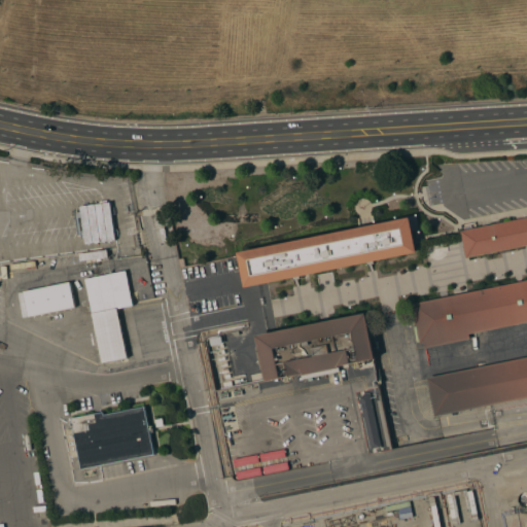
[(125,180),(125,182),(126,183),(125,184),(124,187),(94,184),(95,176),(125,180)]
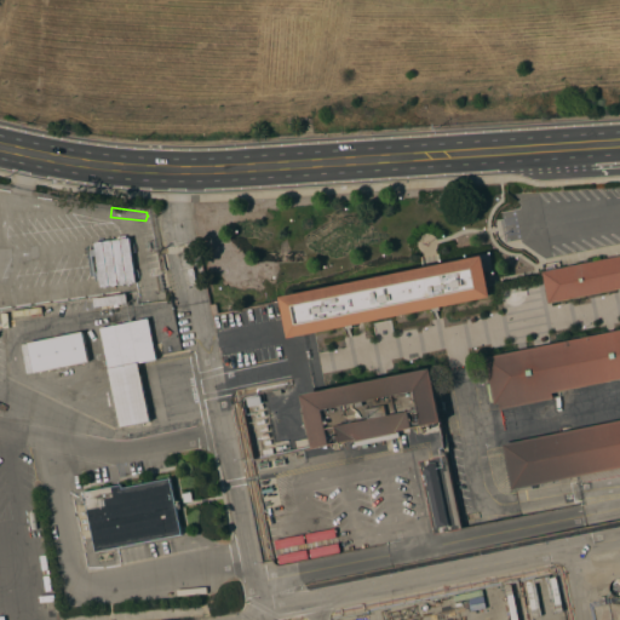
[(131,237),(136,282),(101,286),(96,242),(131,237)]
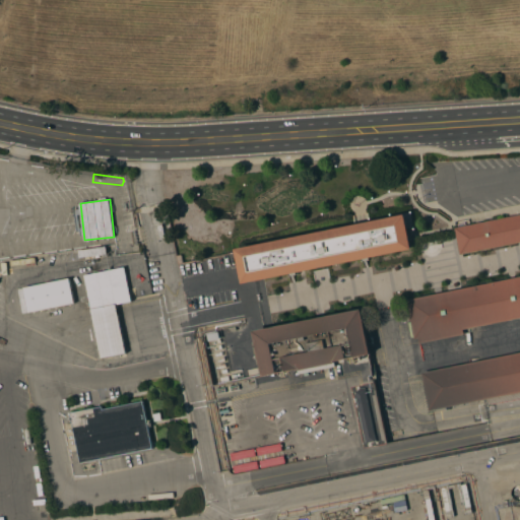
[(519,213),(519,241),(460,254),(455,228),(519,213)]
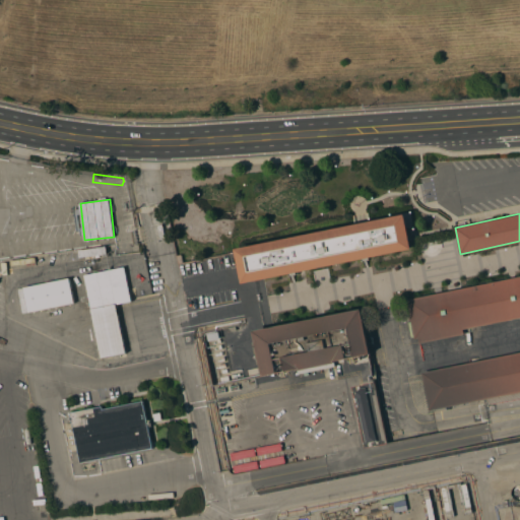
[(405,214),(412,248),(244,282),(237,249),(405,214)]
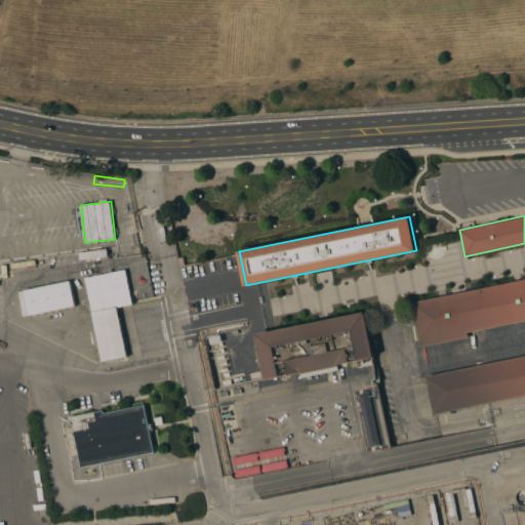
[(108,248),(109,255),(81,259),(80,252),(108,248)]
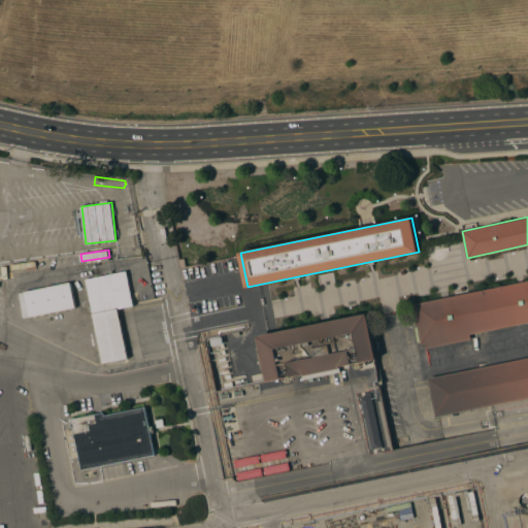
[(128,358),(103,363),(86,278),(127,270),(134,305),(118,308),(128,358)]
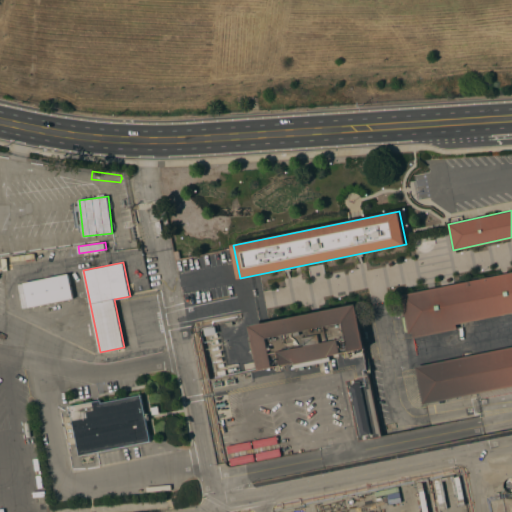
[(511,312),(456,324),(457,329),(414,338),(413,333),(409,334),(409,332),(405,333),(402,317),(406,316),(401,295),(511,272),(511,312)]
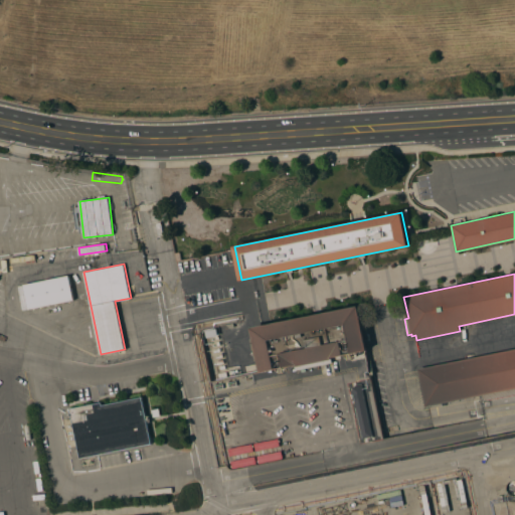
[(23,285),(68,275),(74,300),(28,310),(23,285)]
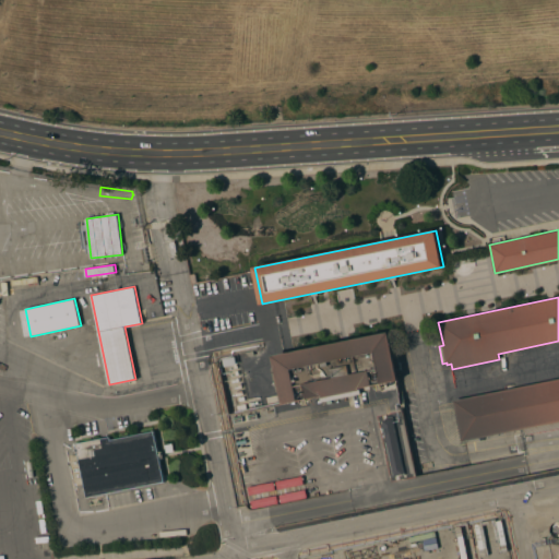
[(390,331),(400,379),(396,380),(416,476),(248,510),(228,415),(282,404),(280,390),(275,391),(271,368),(275,368),(272,355),(390,331)]
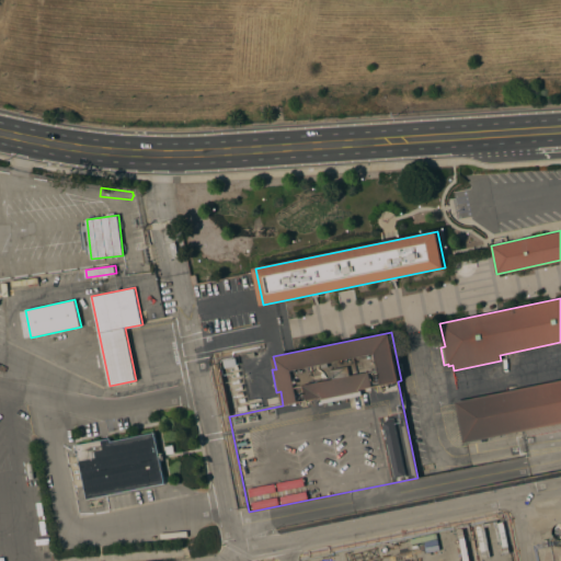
[(560,379),(560,423),(464,443),(455,401),(560,379)]
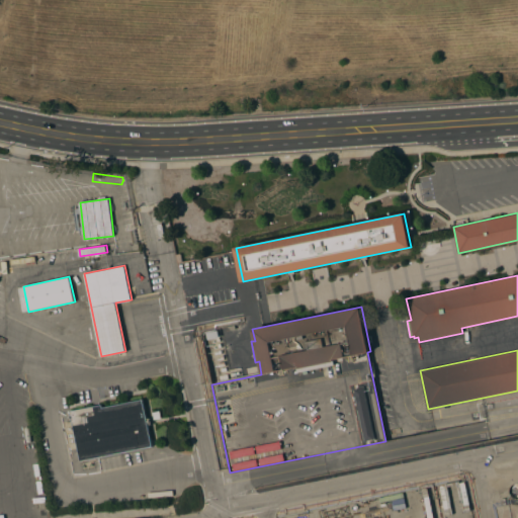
[(70,411),(102,404),(103,407),(144,399),(153,446),(80,461),(70,411)]
